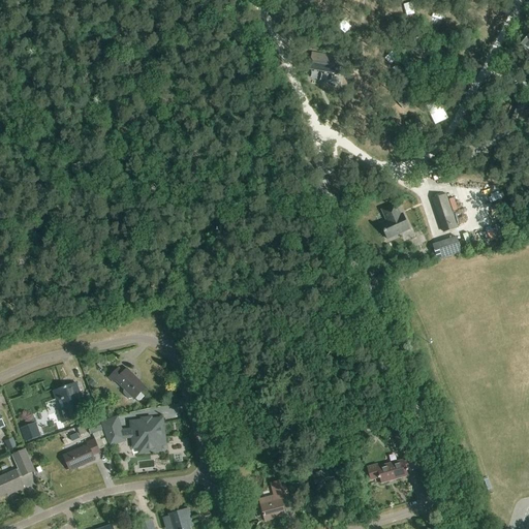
[(455,44),(444,41),(442,52),(453,54),(455,44)]
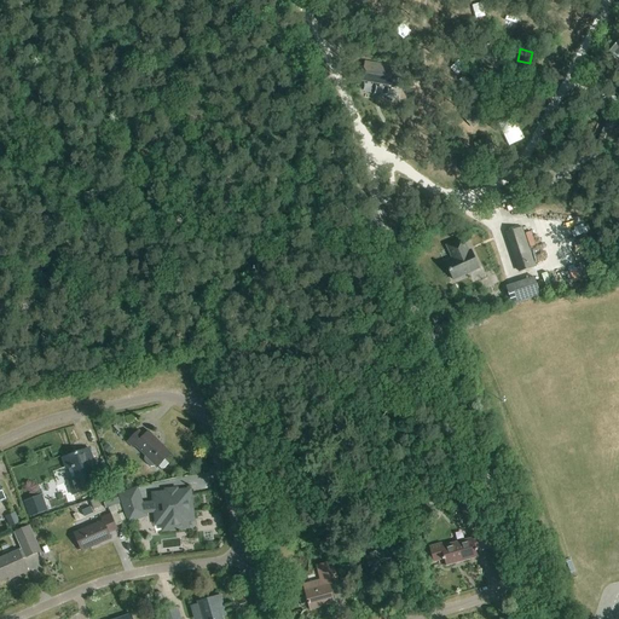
[(499,56),(487,53),(486,68),(497,70),(499,56)]
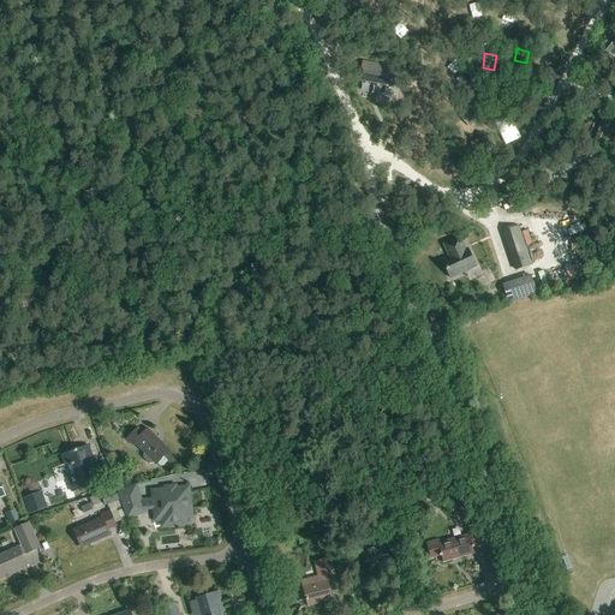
[(363,60),(362,66),(359,79),(400,85),(402,67),(363,60)]
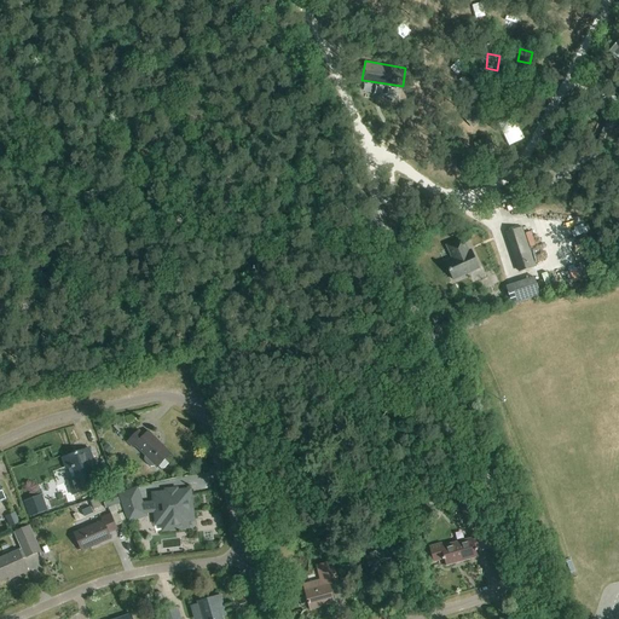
[(463,117),(474,128),(485,117),(475,106),(463,117)]
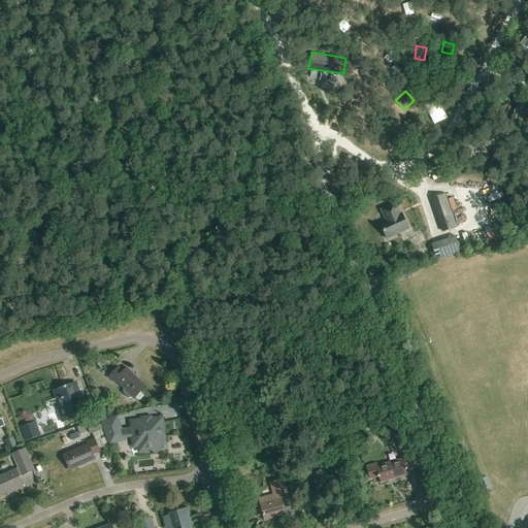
[(516,126),(524,107),(517,104),(508,123),(516,126)]
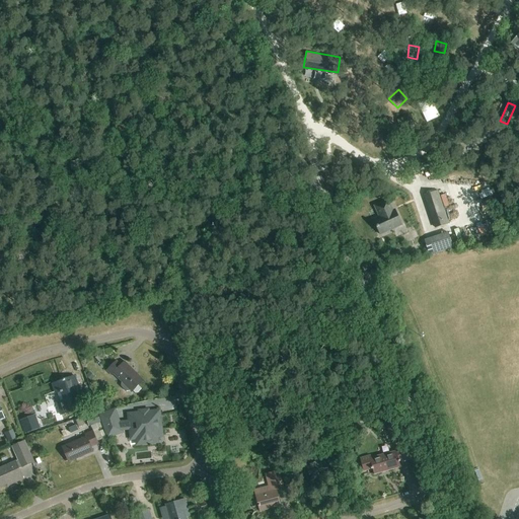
[(411,116),(396,122),(401,135),(416,129),(411,116)]
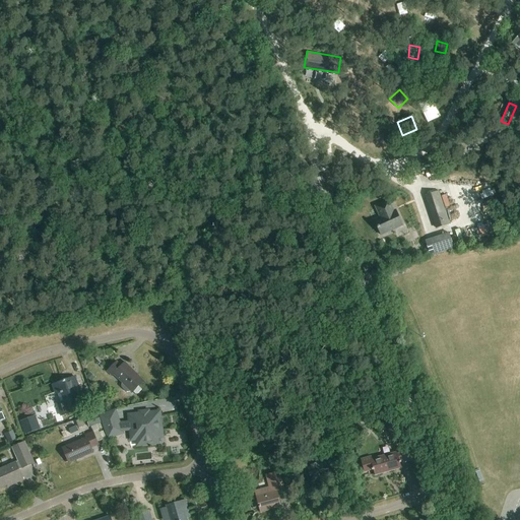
[(470,140),(494,136),(493,127),(469,131),(470,140)]
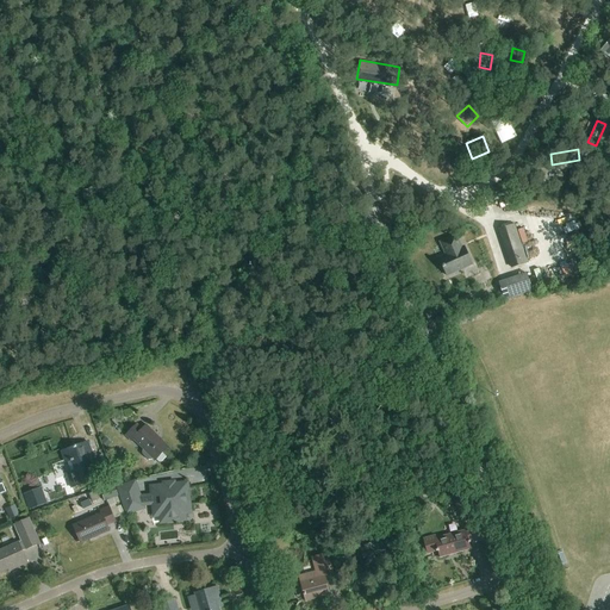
[(528,263),(515,224),(498,230),(511,269),(528,263)]
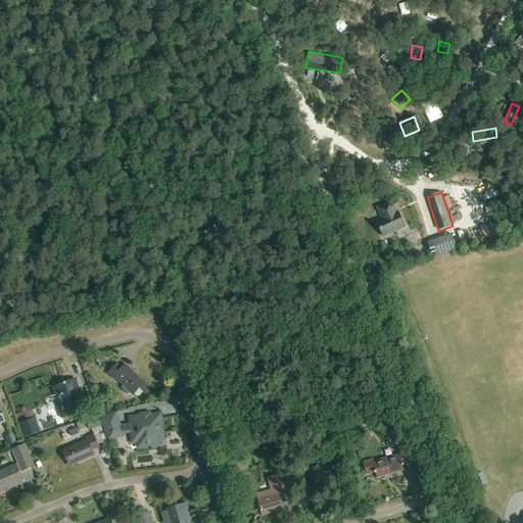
[(383,237),(405,228),(398,212),(395,214),(390,202),(377,208),(382,220),(376,222),(383,237)]
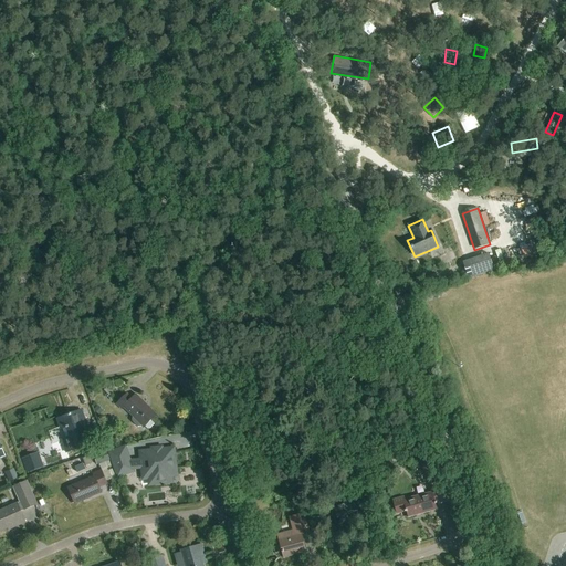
[(492,254),(467,260),(470,276),(495,271),(492,254)]
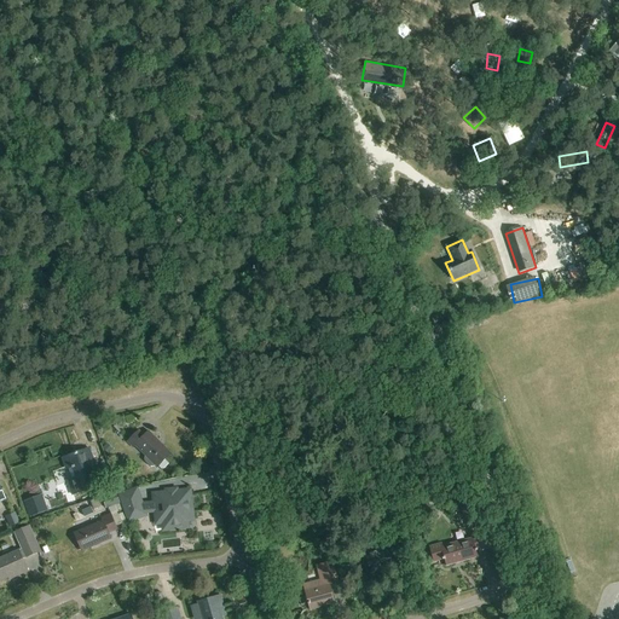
[(140,431),(128,441),(134,447),(136,445),(146,456),(144,458),(144,461),(150,467),(154,467),(156,466),(157,467),(171,453),(149,432),(145,435),(140,431)]
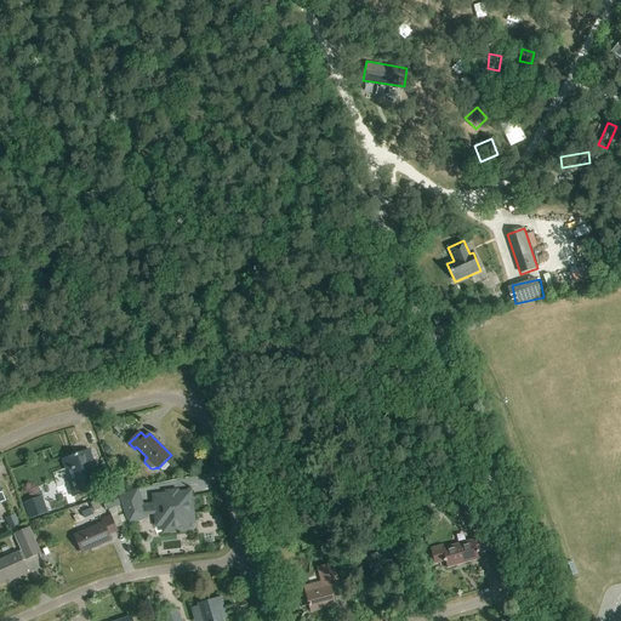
[(90,451),(63,460),(67,472),(69,471),(73,483),(68,484),(73,497),(93,490),(89,478),(98,474),(90,451)]
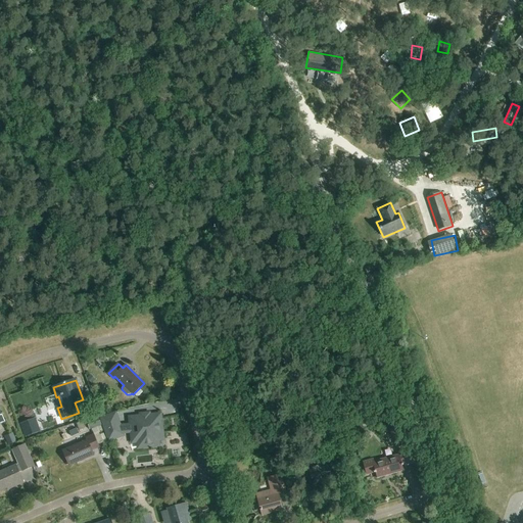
[(163,439),(160,415),(131,418),(131,425),(120,427),(115,414),(102,419),(110,439),(124,435),(123,432),(132,431),(133,440),(142,439),(143,447),(159,445),(158,439),(163,439)]
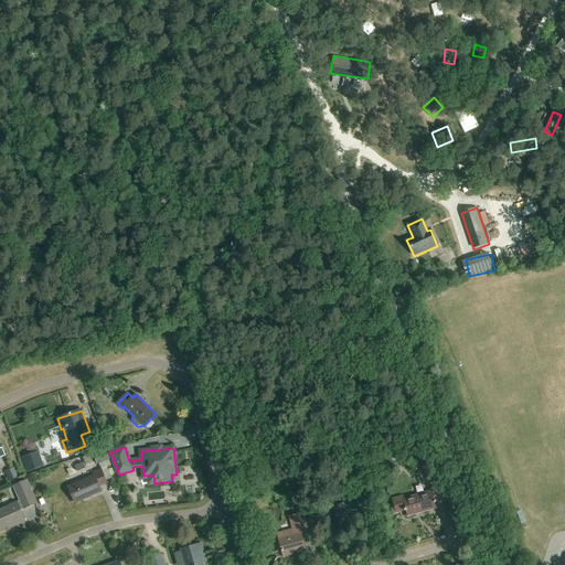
[(93,454),(96,465),(108,461),(106,450),(93,454)]
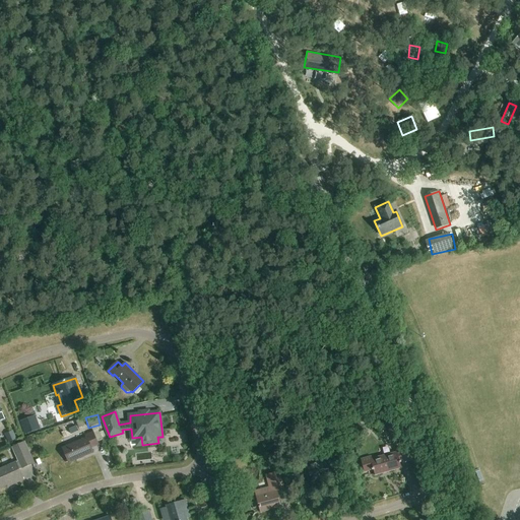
[(35,416),(19,421),(24,436),(40,430),(35,416)]
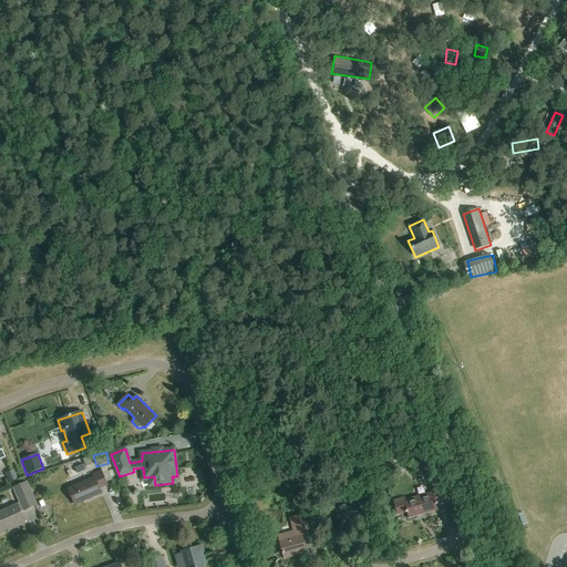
[(85,471),(83,464),(75,467),(78,474),(85,471)]
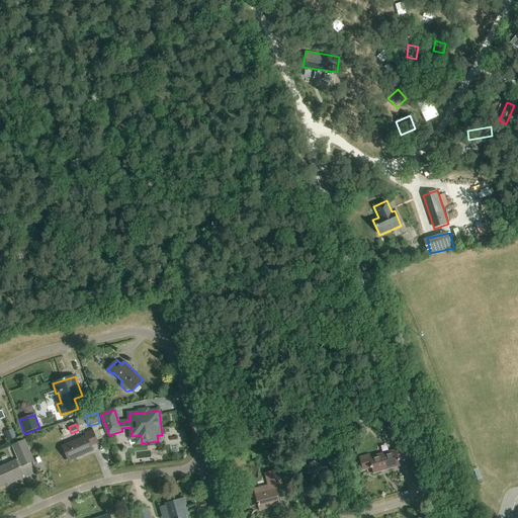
[(328,446),(337,443),(330,428),(322,431),(328,446)]
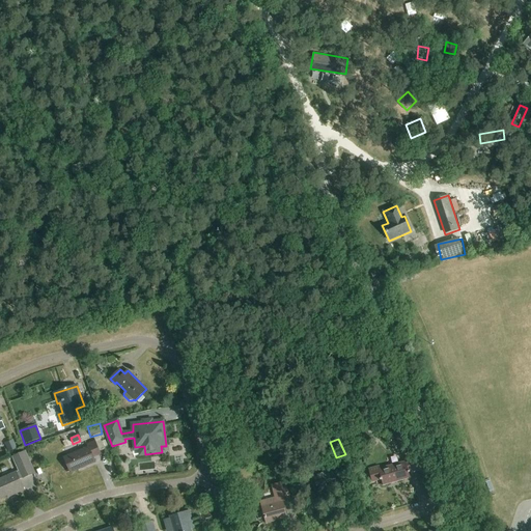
[(16,449),(12,440),(4,444),(7,452),(16,449)]
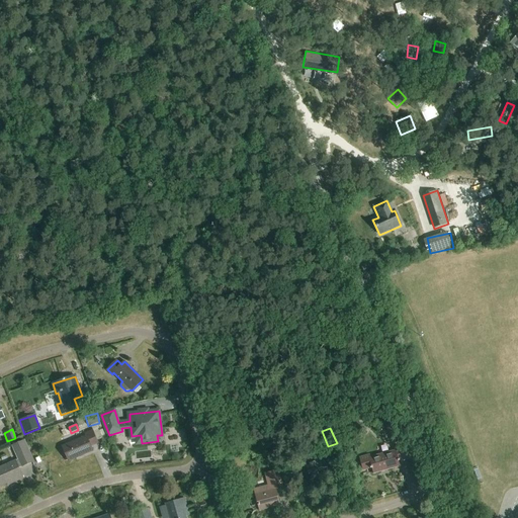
[(98,444),(94,434),(93,432),(85,435),(86,437),(63,447),(69,461),(93,451),(91,447),(98,444)]
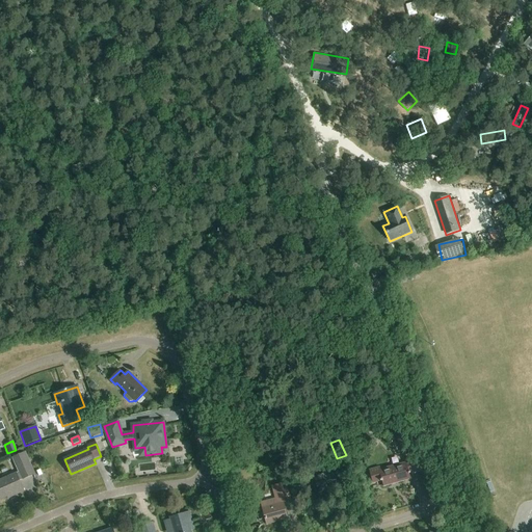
[(276,449),(269,452),(272,460),(280,457),(276,449)]
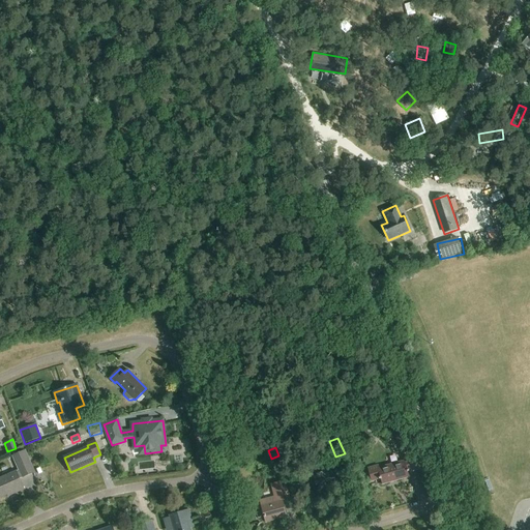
[(13,457),(20,471),(0,478),(0,498),(10,494),(11,496),(25,491),(21,479),(35,473),(26,451),(13,457)]
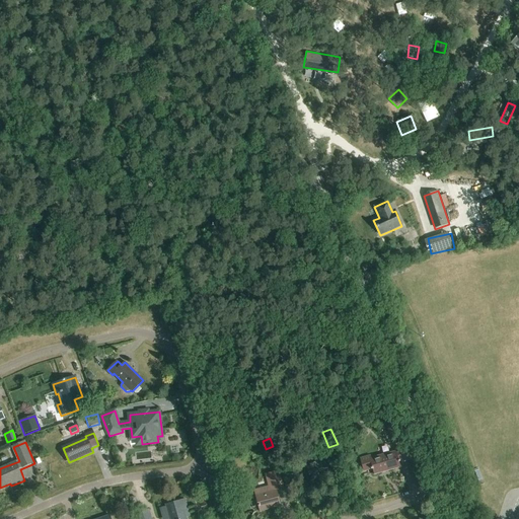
[(409,447),(403,448),(395,451),(396,453),(371,459),(371,457),(361,459),(364,471),(371,469),(372,470),(373,469),(375,474),(400,467),(399,463),(412,459),(409,447)]
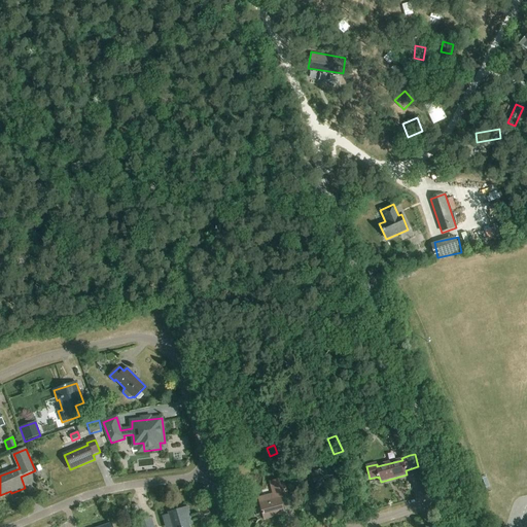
[(317,488),(338,481),(330,463),(318,468),(319,470),(312,473),(317,488)]
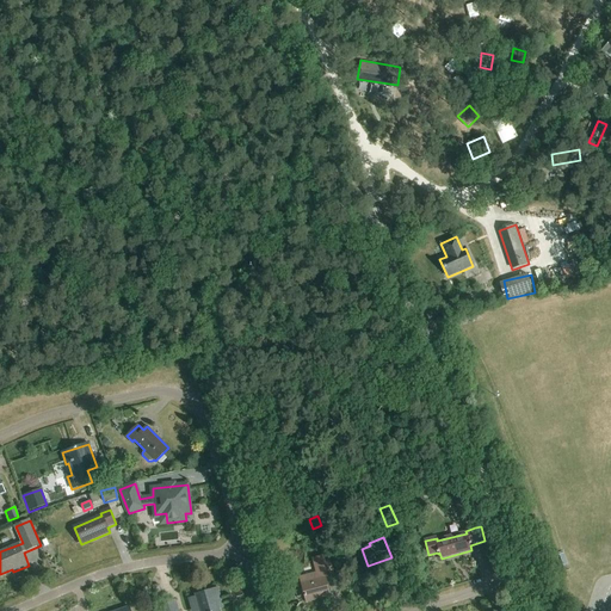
[(316,573),(298,578),(306,604),(331,597),(326,578),(334,575),(328,555),(313,559),(316,573)]
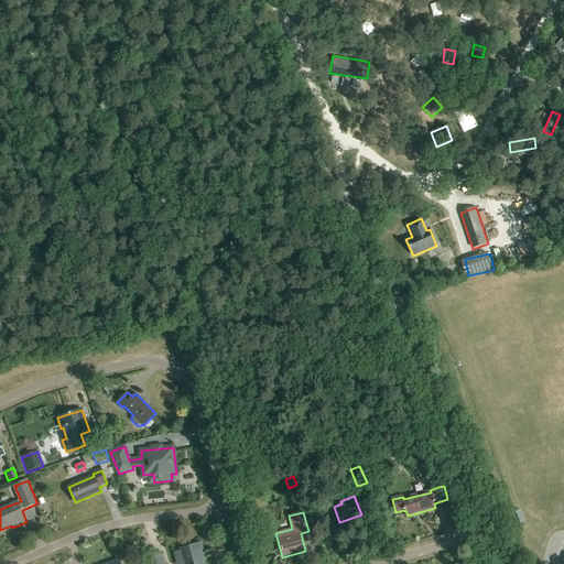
[(207,562),(202,543),(181,549),(184,563),(203,563),(207,562)]
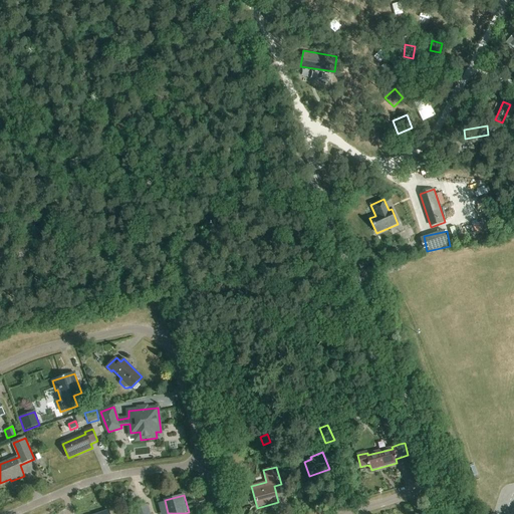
[(151,513),(149,505),(134,509),(135,513),(151,513)]
